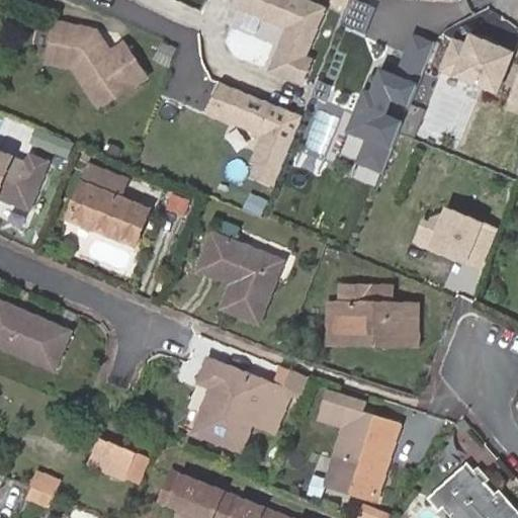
[(327,9),(306,0),(234,0),(232,5),(287,28),(268,72),(294,83),(327,9)]
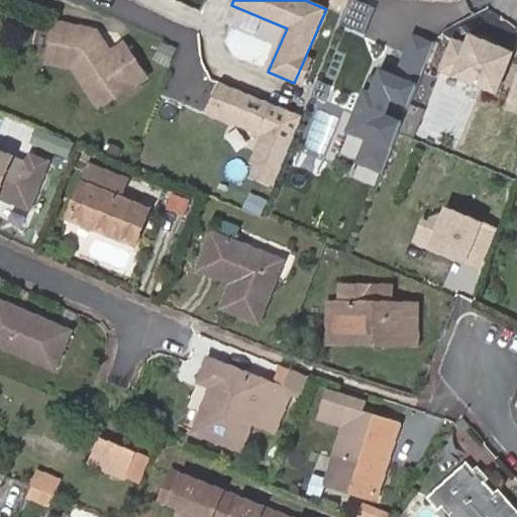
[(101,48),(104,41),(98,31),(56,21),(48,60),(73,66),(99,104),(145,74),(125,42),(111,52),(110,50),(104,55),(101,48)]
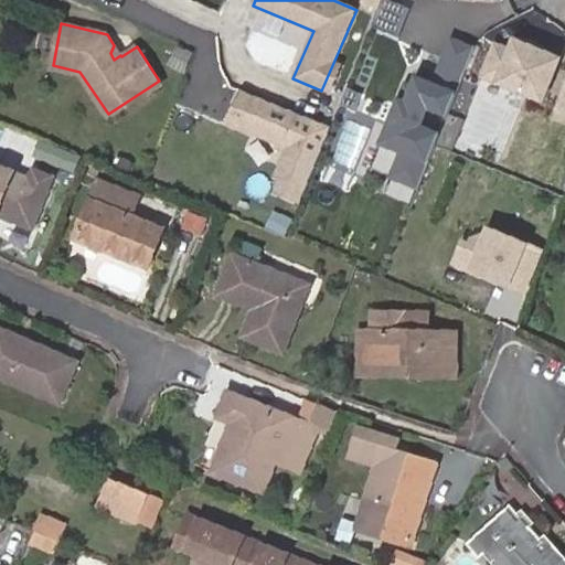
[(562,57),(510,35),(504,46),(492,41),(477,78),(542,106),(562,57)]
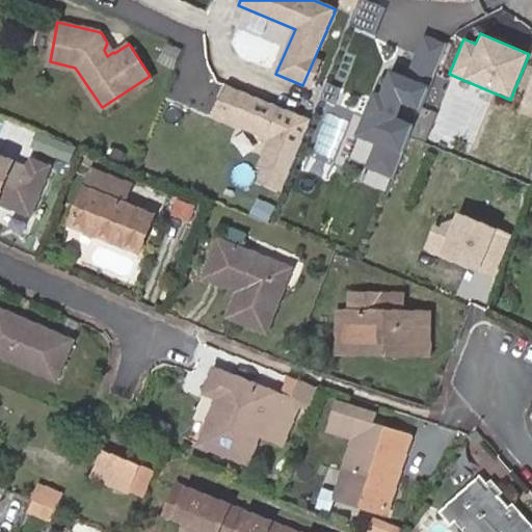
[(446,44),(424,35),(407,79),(381,69),(356,135),(375,142),(365,168),(393,180),(446,44)]
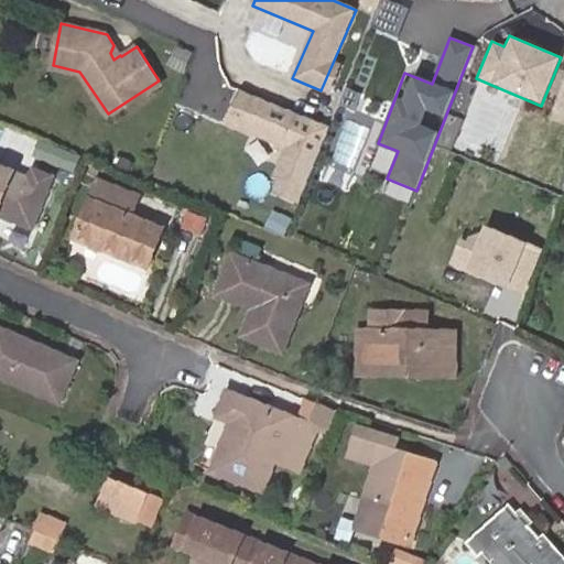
[(120,55),(114,45),(110,53),(114,60),(120,55)]
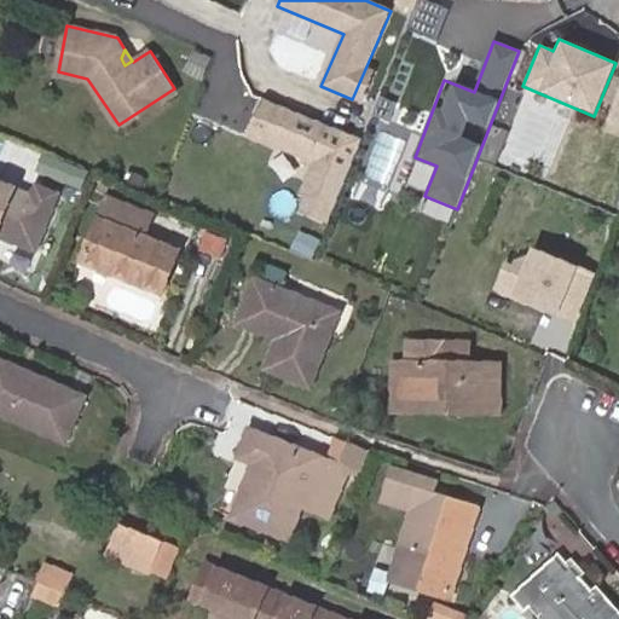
[(364,139),(261,96),(244,136),(314,165),(294,212),(327,226),(364,139)]
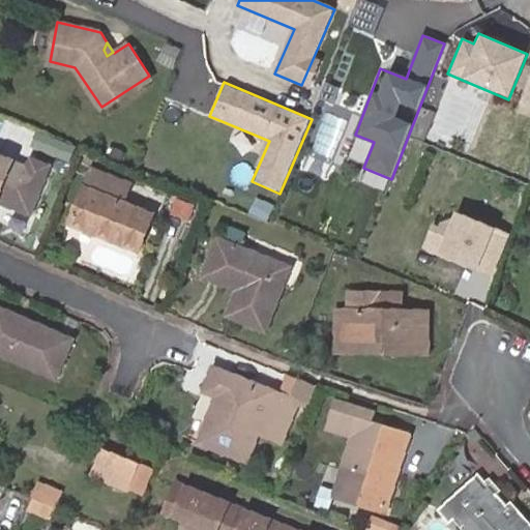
[(29,167),(0,155),(0,197),(31,210),(50,164),(32,158),(29,167)]
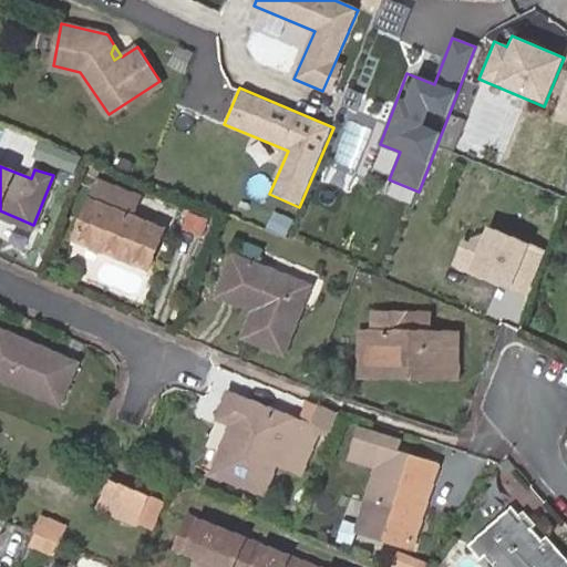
[(138,197),(99,182),(78,235),(150,264),(164,226),(132,213),(138,197)]
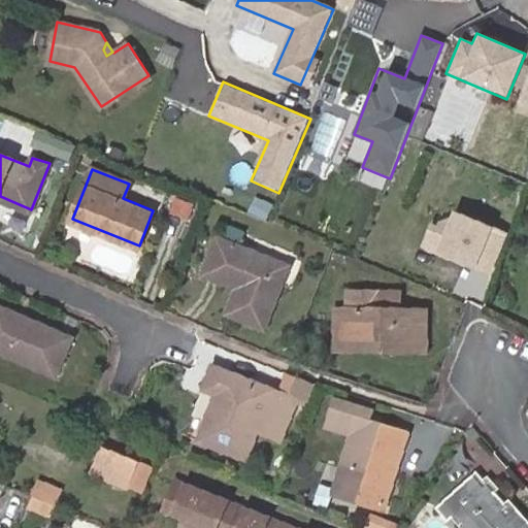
[(513,234),(455,211),(430,224),(420,250),(494,279),(513,234)]
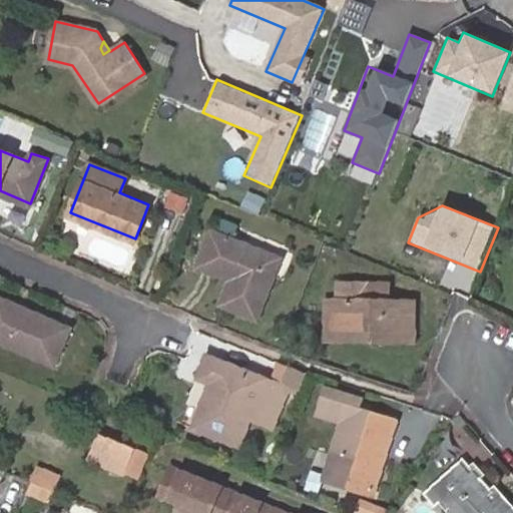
[(217,215),(211,229),(232,237),(238,223),(217,215)]
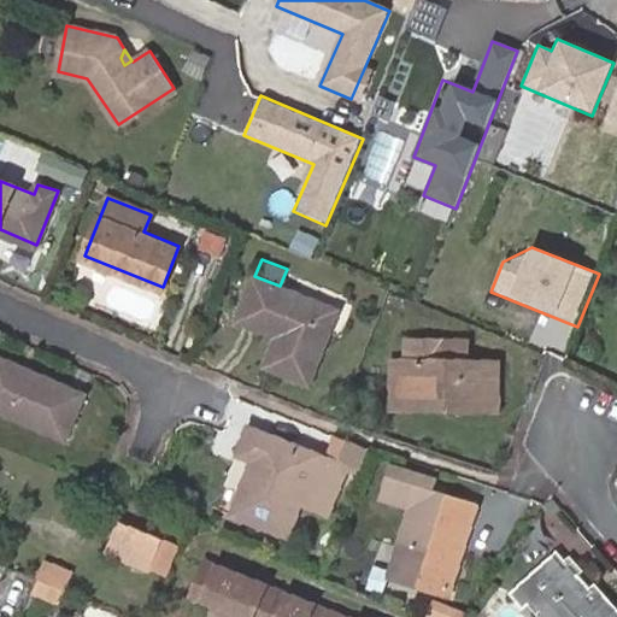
[(280,328),(277,333),(265,363),(307,378),(336,307),(280,286),(254,276),(239,317),(269,329),(270,324),(280,328)]
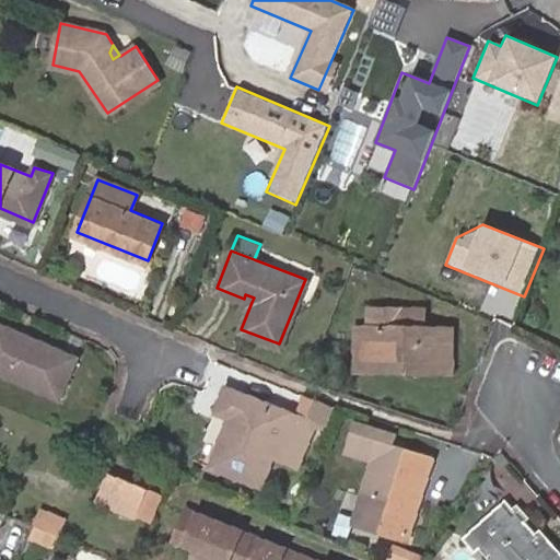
[(406,363),(406,373),(452,374),(452,326),(403,325),(403,307),(369,306),(370,325),(365,325),(365,362),(406,363)]
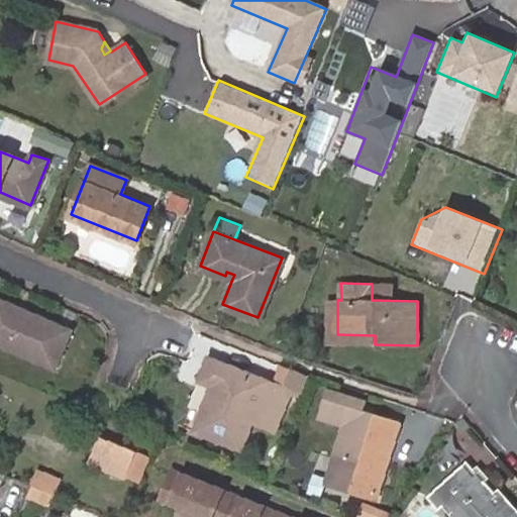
[(329,343),(375,344),(375,335),(337,334),(337,300),(328,300),(329,343)]
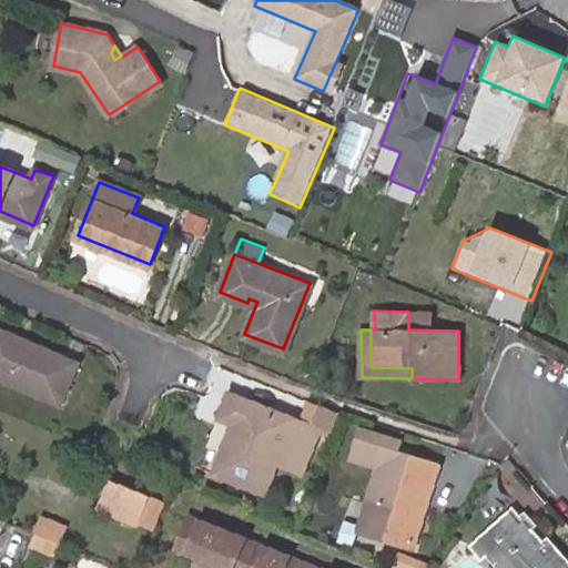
[(78,365),(0,334),(0,381),(60,406),(78,365)]
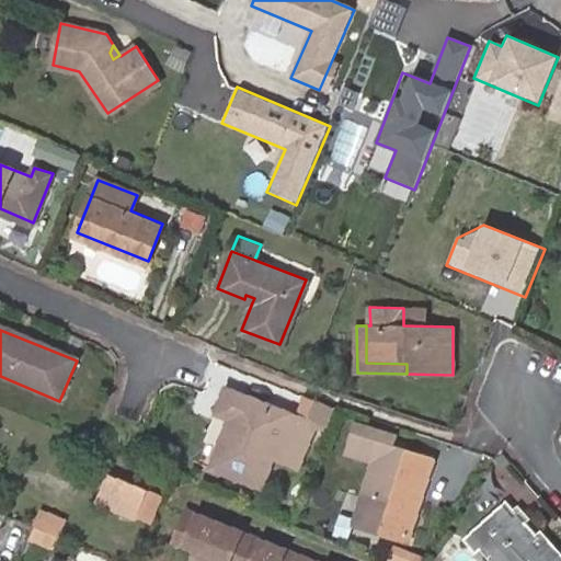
[(229,416),(210,466),(261,485),(273,453),(282,456),(300,464),(316,425),(297,418),(295,418),(272,409),(273,405),(227,387),(218,412),(229,416)]
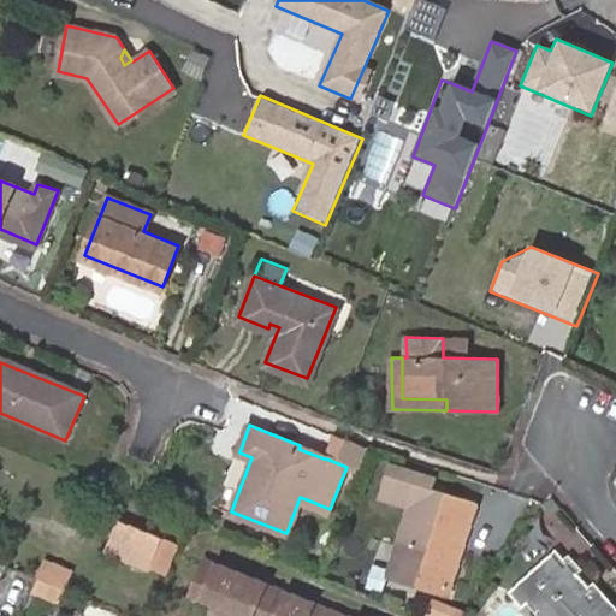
[(333,434),(324,458),(326,458),(347,467),(357,472),(368,446),(333,434)]
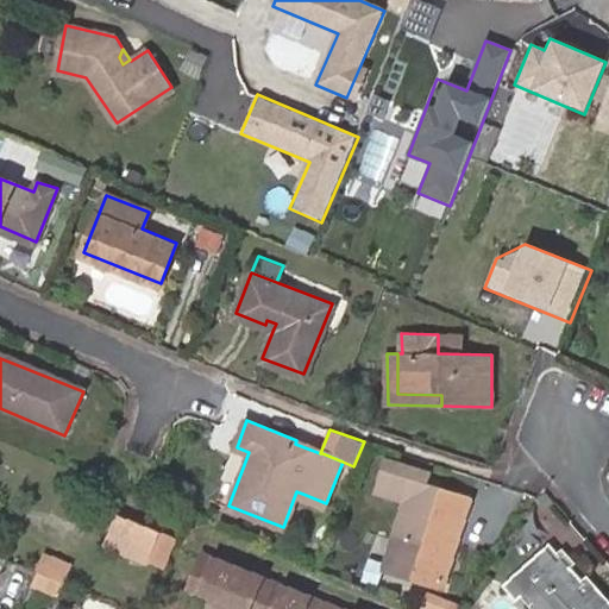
[(444,584),(472,497),(427,483),(431,470),(388,457),(378,487),(407,495),(384,563),(444,584)]
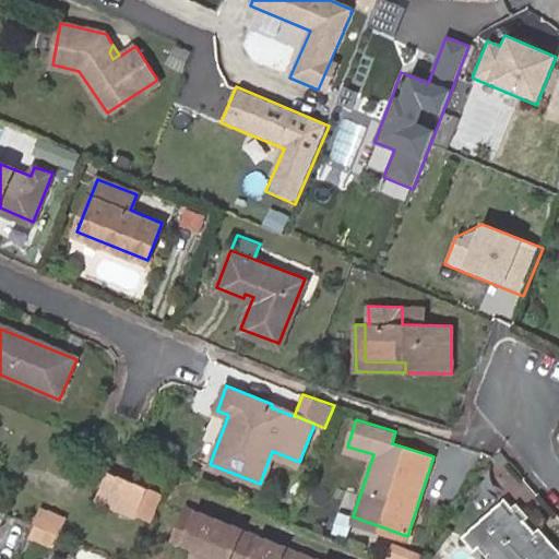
[(147,488),(106,473),(95,498),(137,514),(147,488)]
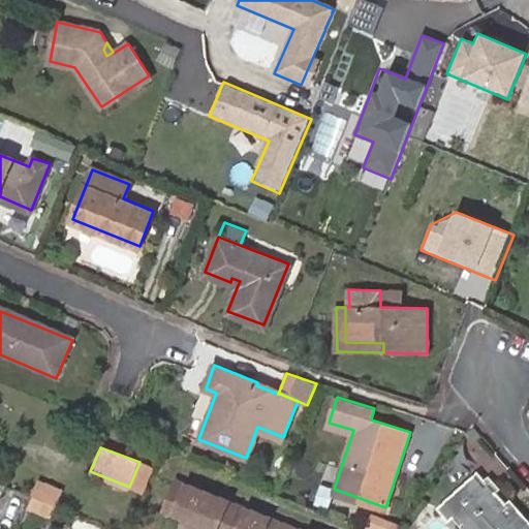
[(148,465),(139,462),(129,487),(138,491),(148,465)]
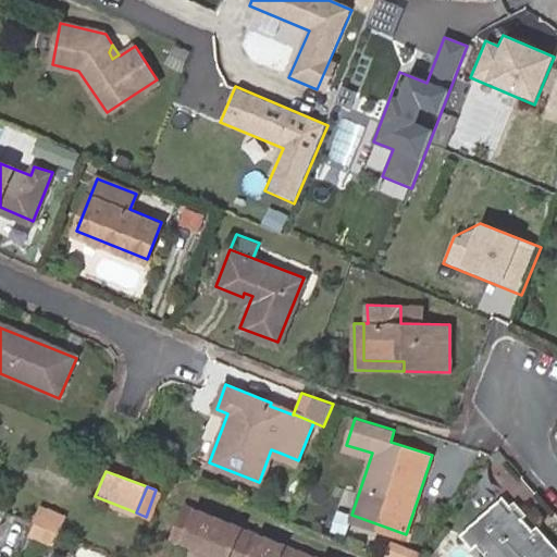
[(530,537),(537,531),(517,507),(512,510),(500,498),(462,532),(475,547),(483,542),(496,556),(556,556),(556,546),(545,533),(542,536),(534,543),(530,537)]
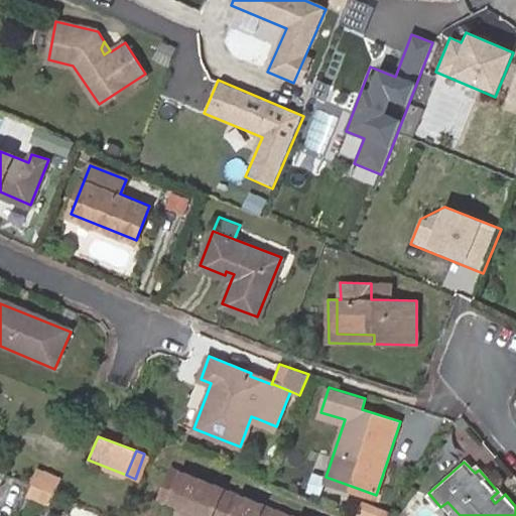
[(160,495),(180,504),(191,508),(201,512),(212,515),(293,515),(295,513),(288,511),(287,514),(283,512),(170,469),(160,495)]
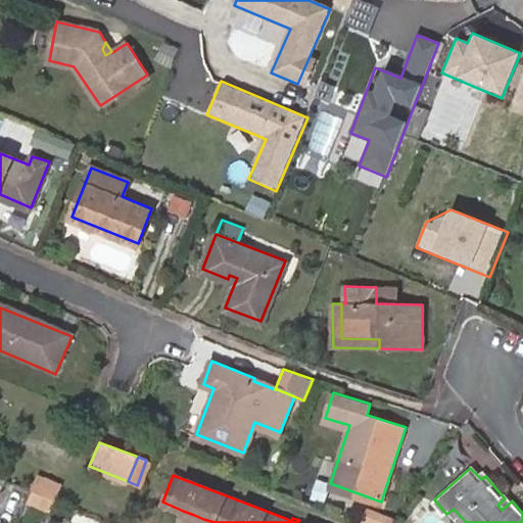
[(52,510),(57,498),(37,490),(32,502),(52,510)]
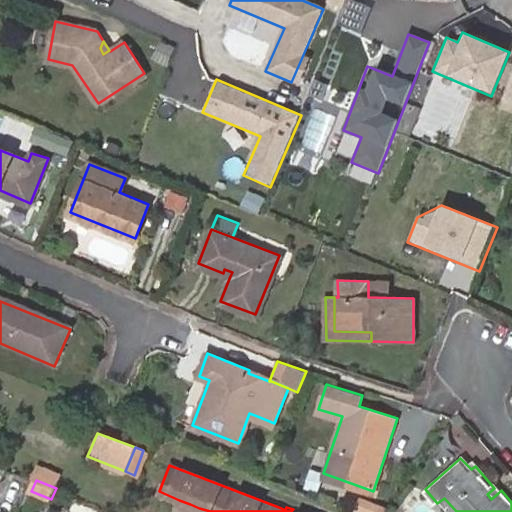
[(498,493),(494,488),(487,494),(491,499),(498,493)]
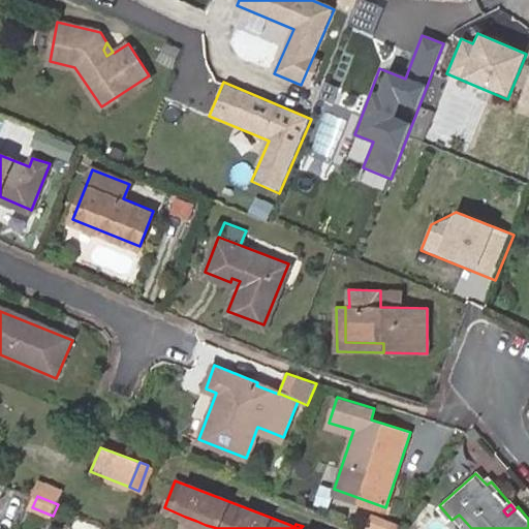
[(192,528),(196,521),(185,517),(181,527),(186,528),(192,528)]
